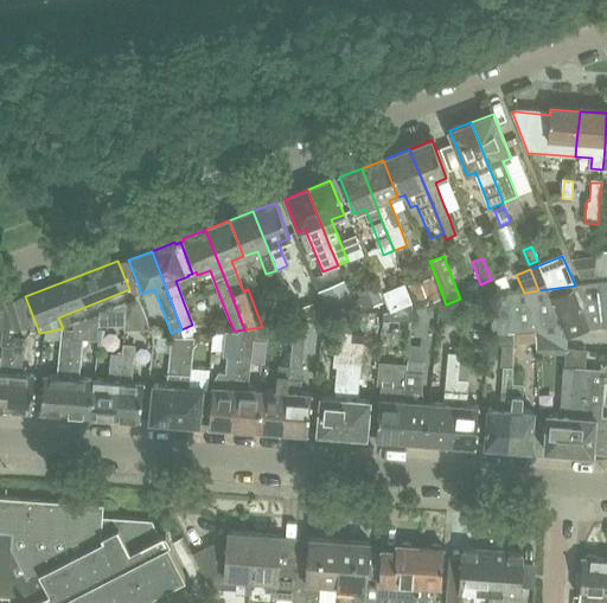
[(411,286),(408,287),(416,308),(440,300),(432,278),(427,280),(426,275),(410,281),(411,286)]
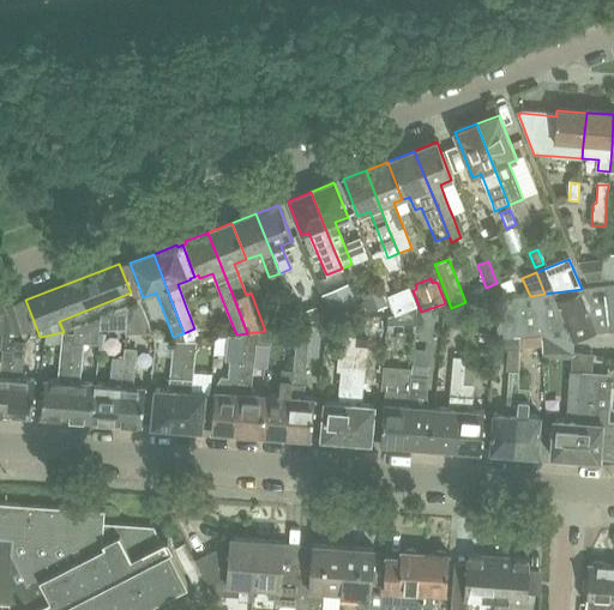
[(283,282),(272,285),(283,313),(294,308),(283,282)]
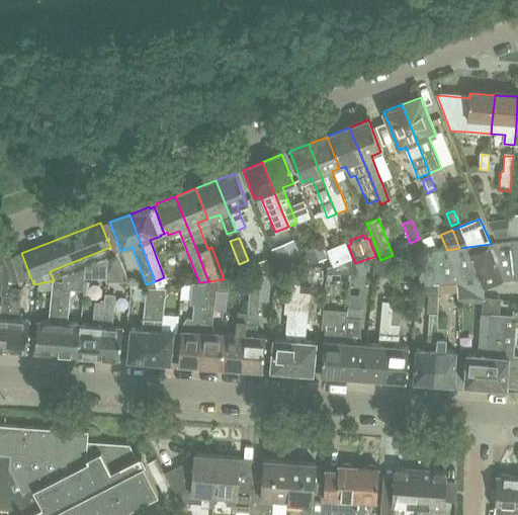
[(517,241),(491,244),(459,248),(447,250),(421,254),(417,287),(436,284),(456,282),(483,299),(482,289),(502,281),(517,279),(517,241)]
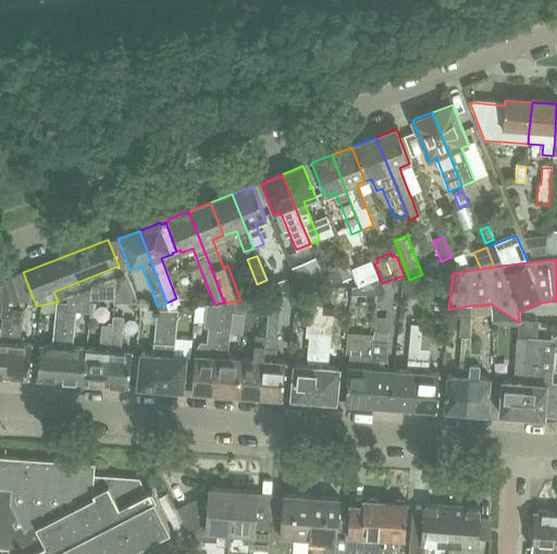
[(371,261),(351,270),(359,287),(379,280),(371,261)]
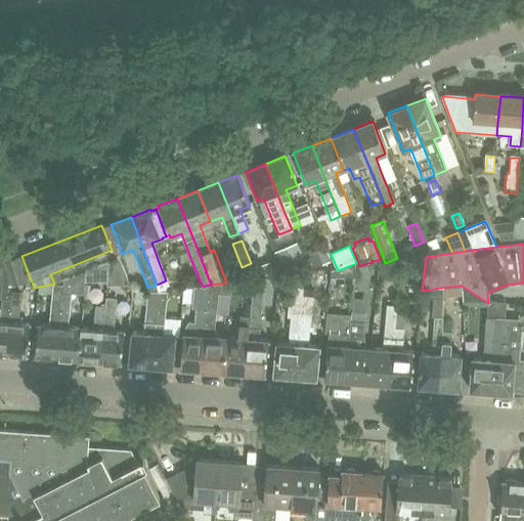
[(324,248),(309,254),(314,269),(330,263),(324,248)]
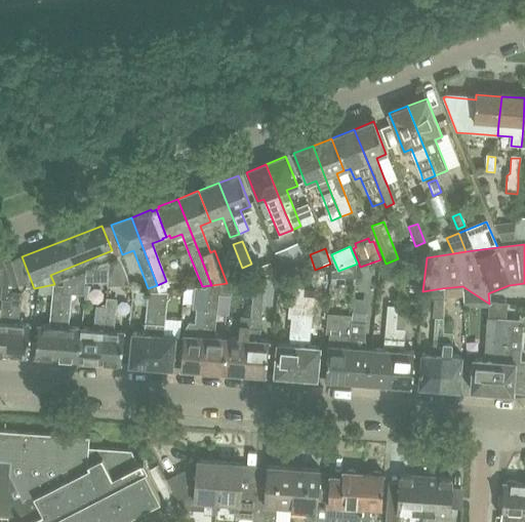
[(17,258),(3,264),(12,286),(27,281),(17,258)]
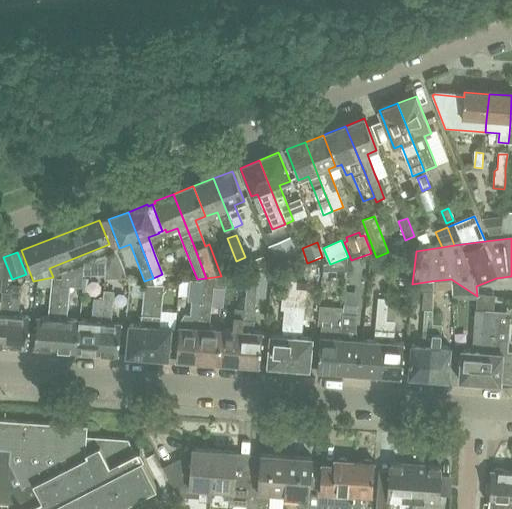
[(106,258),(104,277),(104,281),(127,281),(117,254),(106,258)]
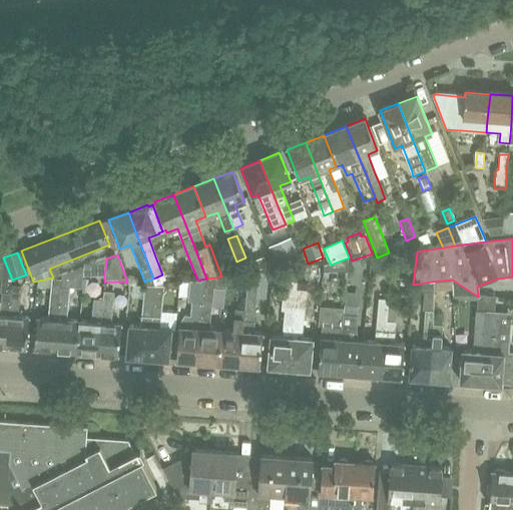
[(265,258),(248,264),(252,273),(268,268),(265,258)]
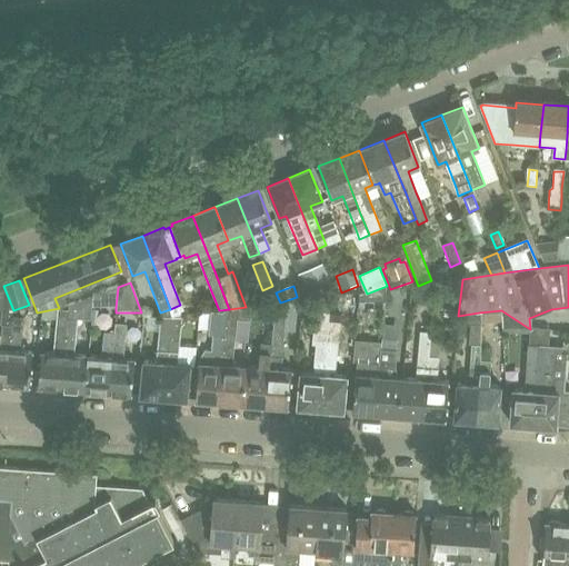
[(92,308),(116,308),(118,287),(92,297),(92,298),(92,308)]
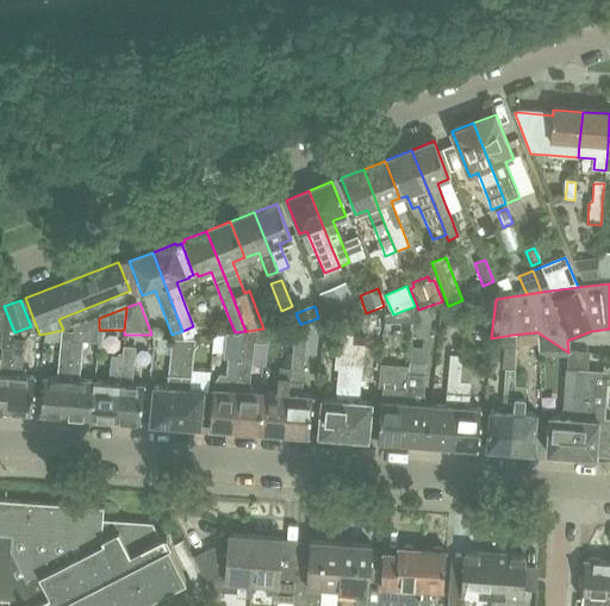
[(464,310),(443,308),(442,325),(462,328),(464,310)]
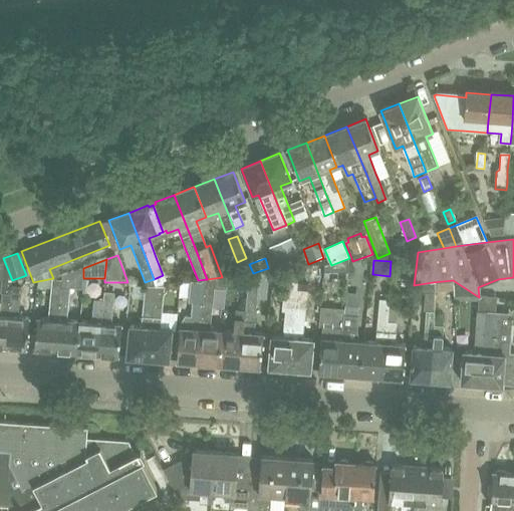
[(323,270),(322,280),(345,281),(347,263),(323,267),(323,270)]
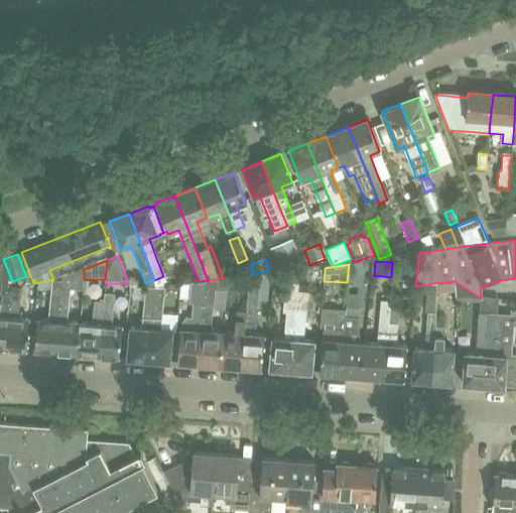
[(61,281),(60,281),(58,301),(54,354),(61,355),(62,356),(70,357),(72,356),(75,356),(76,344),(77,326),(66,325),(68,290),(83,291),(84,279),(84,270),(61,278),(61,281)]
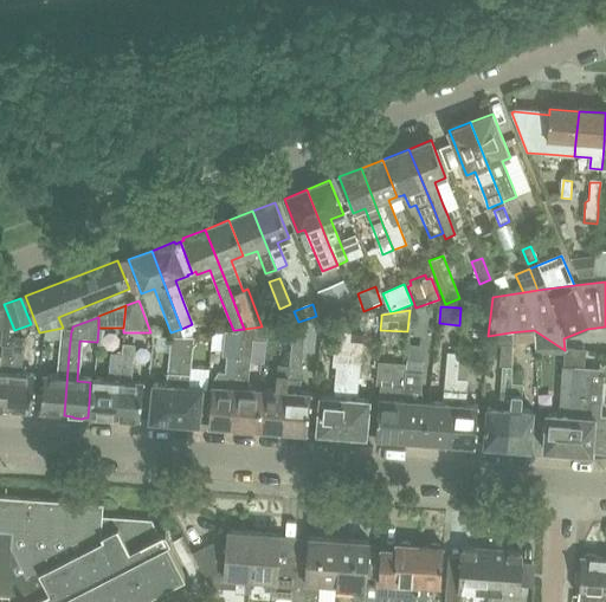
[(330,435),(340,437),(346,375),(349,335),(350,322),(339,321),(337,332),(335,331),(331,368),(335,368),(334,374),(333,399),(320,397),(316,435),(320,435),(322,437),(328,438),(330,435)]
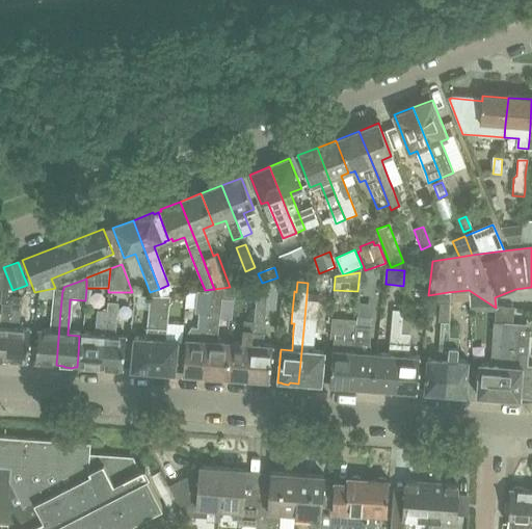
[(257,285),(234,287),(233,300),(256,302),(257,285)]
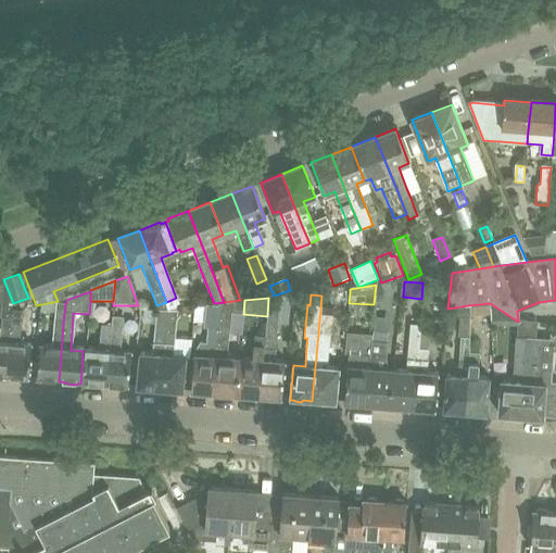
[(267,316),(265,338),(260,397),(267,398),(269,399),(275,400),(277,399),(281,399),(285,362),(274,361),(276,339),(279,298),(269,298),(268,298),(267,316)]
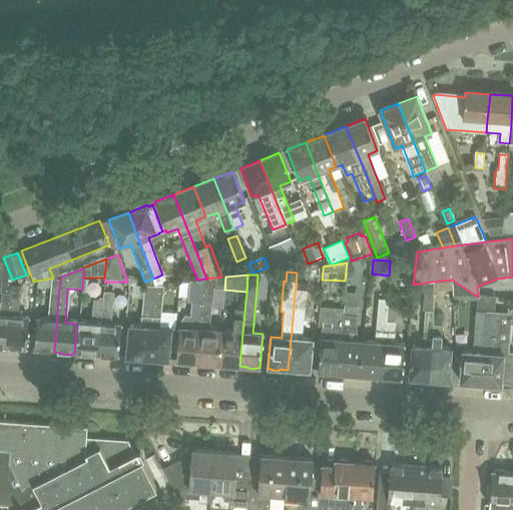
[(212,289),(224,290),(225,277),(201,280),(201,283),(200,304),(196,363),(203,363),(205,365),(209,366),(211,364),(216,364),(218,330),(209,330),(211,305),(212,289)]
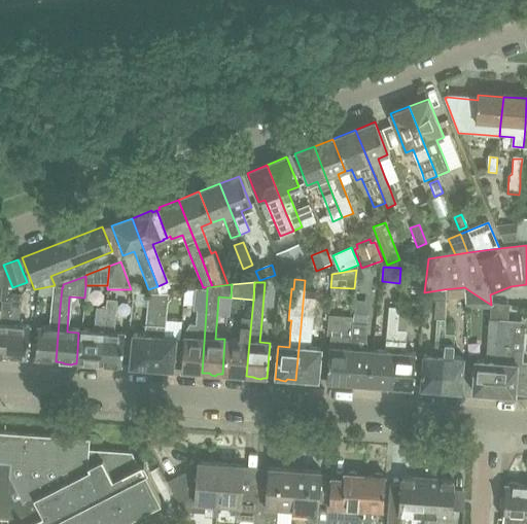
[(60,308),(62,287),(53,287),(50,307),(49,329),(37,328),(36,348),(35,360),(39,360),(40,361),(46,362),(48,361),(56,361),(60,308)]
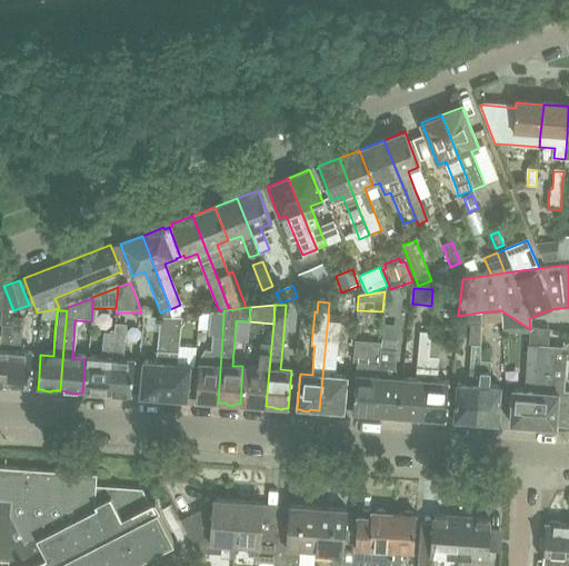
[(501,310),(479,313),(480,324),(501,323),(501,310)]
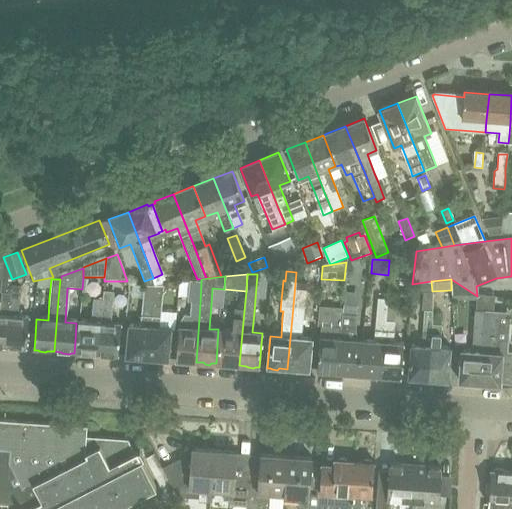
[(452,300),(477,301),(477,296),(451,279),(451,290),(452,300)]
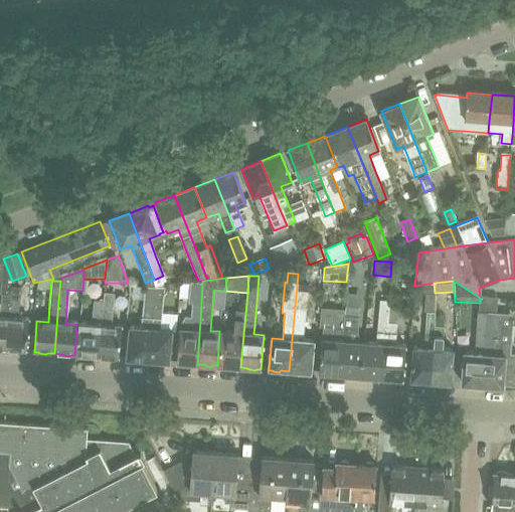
[(190,363),(197,364),(201,305),(202,284),(190,283),(188,304),(192,304),(191,318),(185,317),(180,325),(180,329),(177,362),(180,362),(182,364),(188,365),(190,363)]
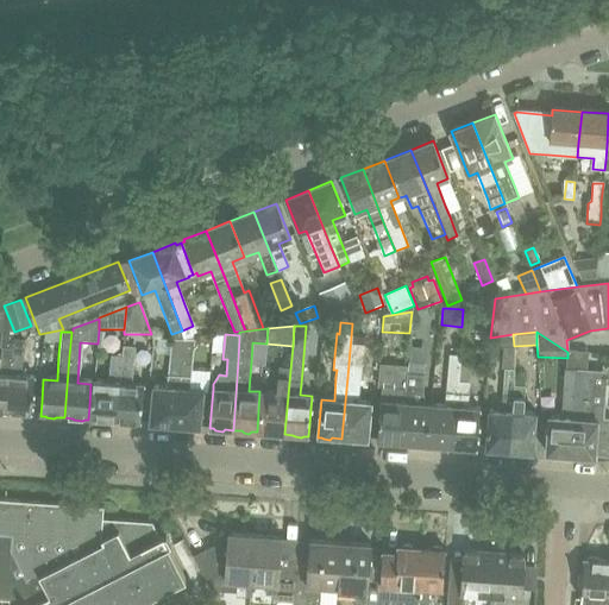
[(513,334),(490,338),(489,347),(514,346),(513,334)]
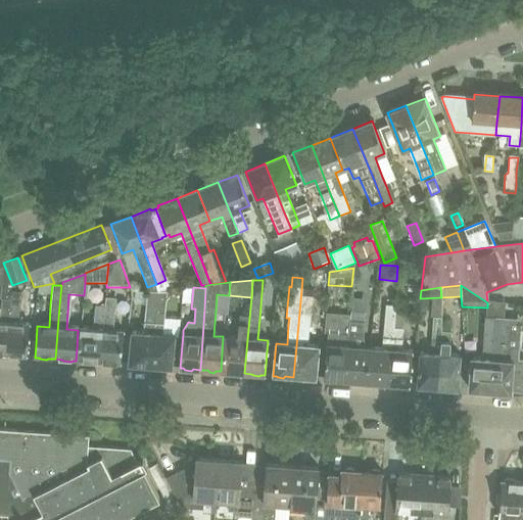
[(301,289),(298,324),(293,377),(302,378),(304,379),(312,380),(313,379),(315,379),(318,347),(306,346),(308,325),(312,290),(301,289)]
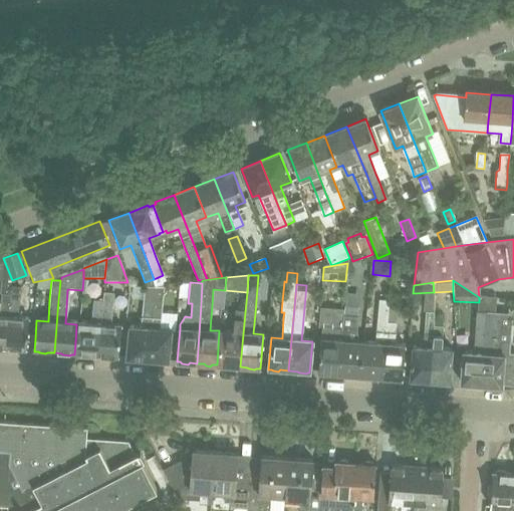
[(138,358),(148,359),(154,287),(145,287),(141,327),(130,326),(126,358),(130,358),(132,360),(136,360),(138,358)]
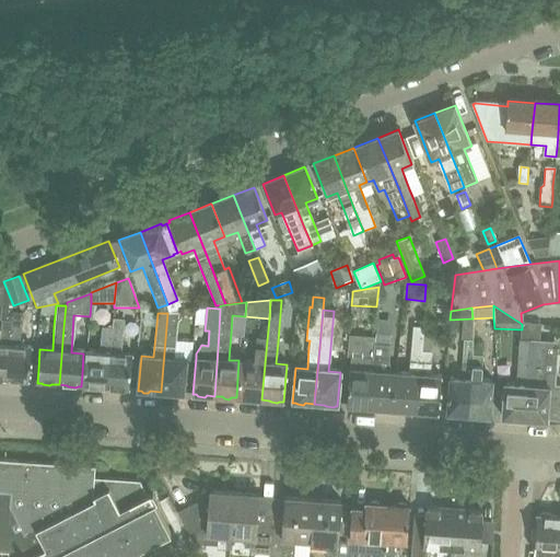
[(172,395),(177,395),(179,393),(184,394),(187,362),(191,362),(193,344),(176,341),(179,313),(167,313),(161,392),(171,393),(172,395)]
